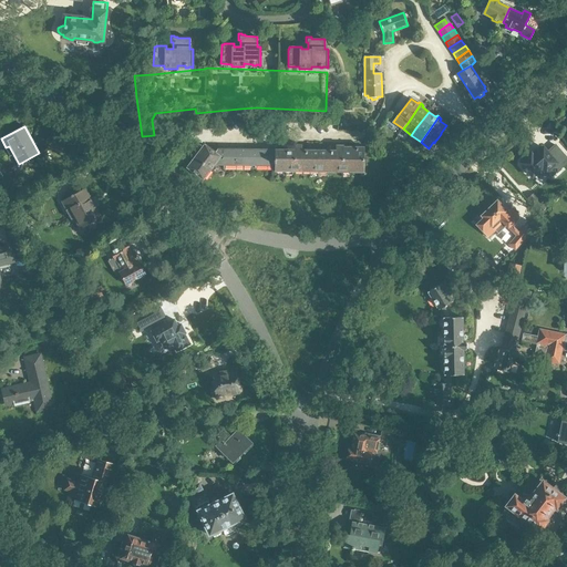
[(364,154),(364,147),(343,147),(343,145),(337,145),(337,150),(302,150),(302,145),(296,145),(296,150),(217,150),(215,152),(205,144),(188,168),(204,179),(205,177),(208,178),(212,174),(210,171),(215,164),(224,165),(224,168),(225,168),(225,164),(248,165),(248,166),(251,166),(251,165),(272,165),(272,168),(275,168),(275,171),(285,171),(286,174),(292,174),(294,171),(363,172),(363,161),(364,161),(364,154)]
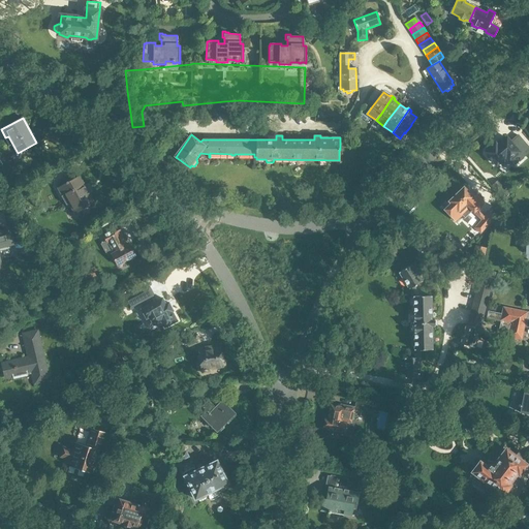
[(521,154),(528,147),(519,135),(511,143),(507,137),(498,146),(496,144),(494,145),(492,144),(487,149),(488,150),(486,152),(490,157),(489,158),(491,160),(492,159),(497,165),(506,157),(514,165),(524,157),(521,154)]
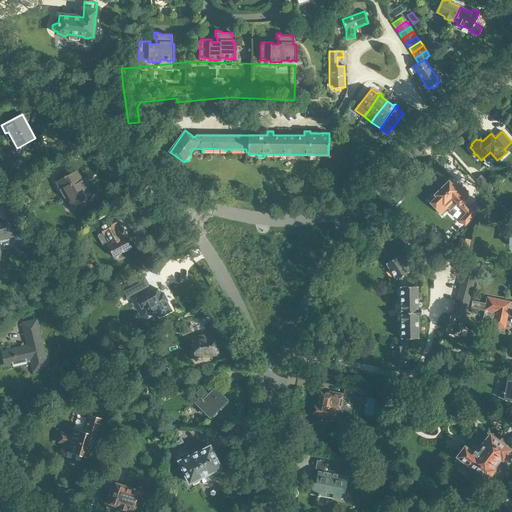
[(91,195),(77,170),(56,182),(60,190),(63,189),(72,206),(83,200),(83,201),(85,200),(85,199),(91,195)]
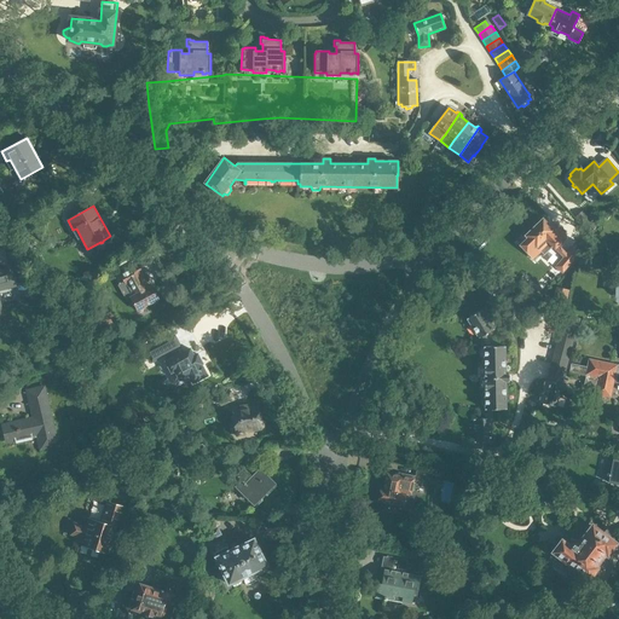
[(591,223),(582,212),(576,217),(585,229),(586,227),(590,232),(595,227),(591,223)]
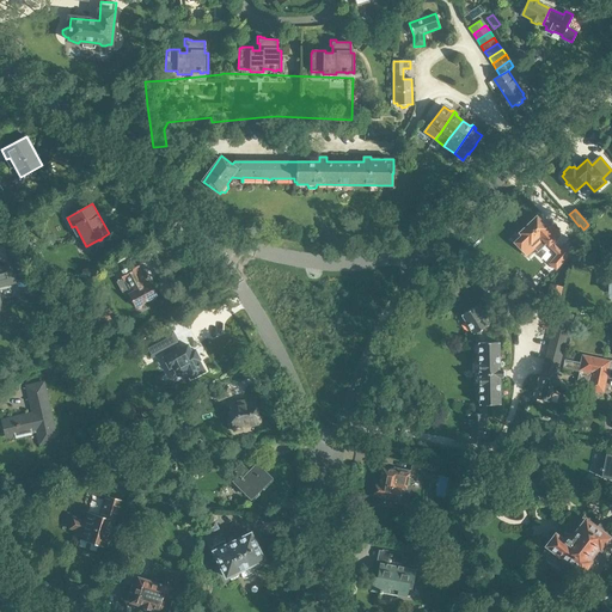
[(521,236),(514,243),(527,257),(536,249),(538,252),(548,243),(550,242),(552,243),(561,234),(546,221),(544,224),(537,216),(519,233),(521,236)]
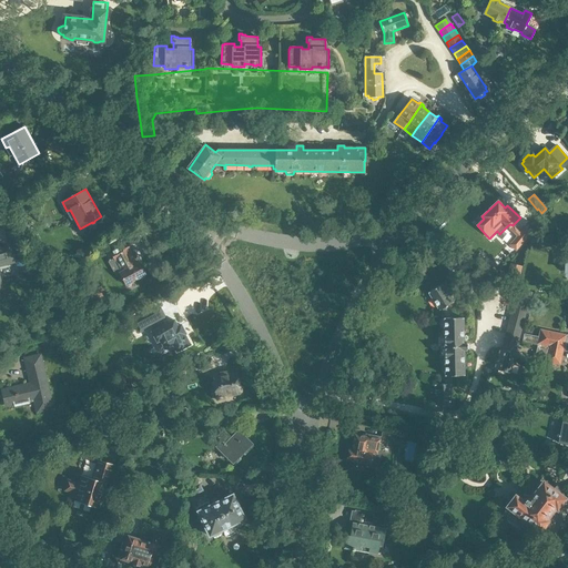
[(24,202),(11,209),(16,219),(29,211),(24,202)]
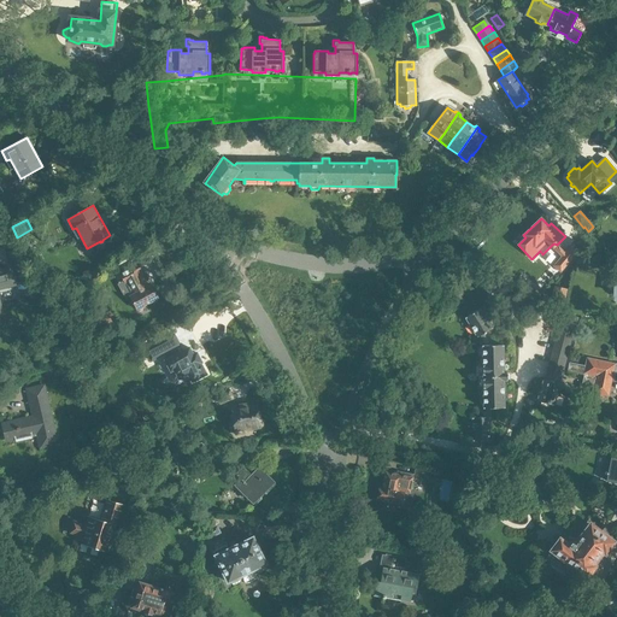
[(5,250),(9,263),(22,259),(18,246),(5,250)]
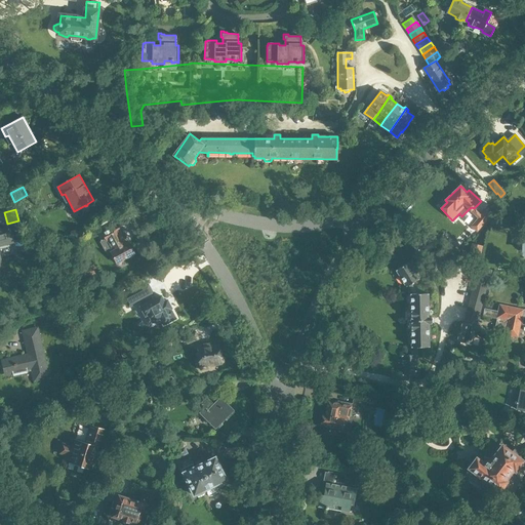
[(484,211),(484,212),(472,227),(478,232),(490,216),(484,211)]
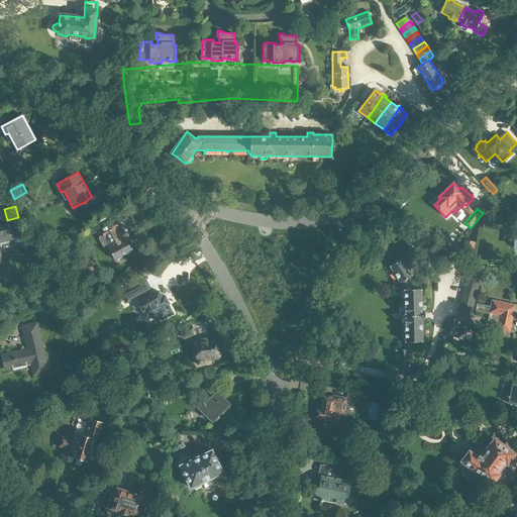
[(112,246),(108,248),(115,260),(126,253),(127,254),(131,251),(130,250),(132,249),(126,238),(123,240),(121,237),(122,235),(118,228),(119,227),(115,220),(100,228),(104,235),(106,234),(112,246)]
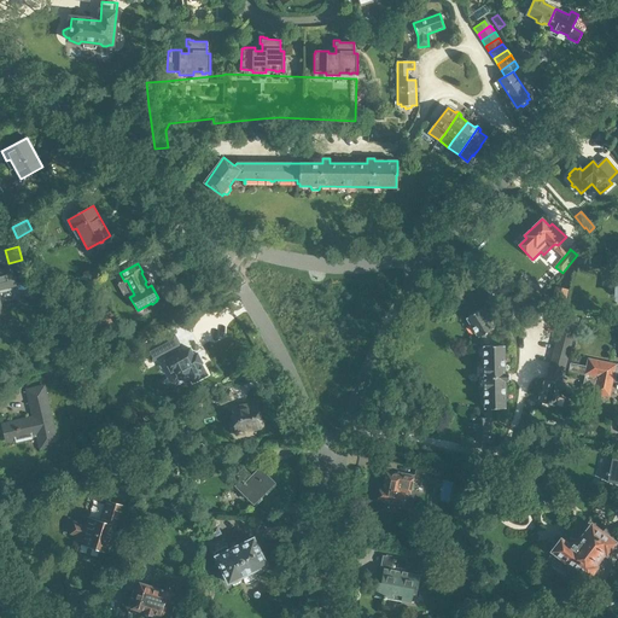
[(0,313),(1,313),(0,308),(0,290),(1,290),(3,289),(6,287),(7,289),(13,287),(12,285),(13,284),(16,292),(28,290),(22,266),(10,269),(4,270),(0,272),(0,313)]
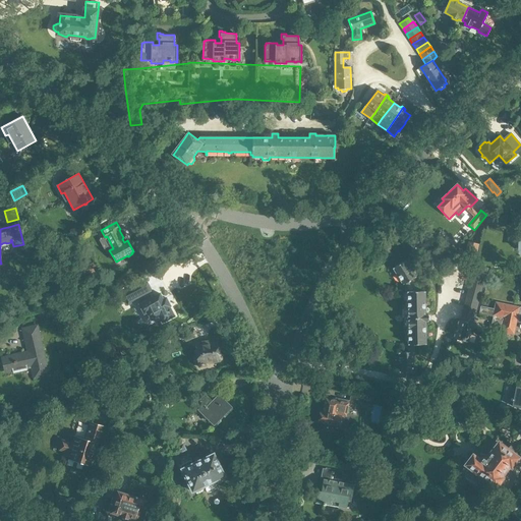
[(475,262),(479,243),(469,241),(465,258),(475,262)]
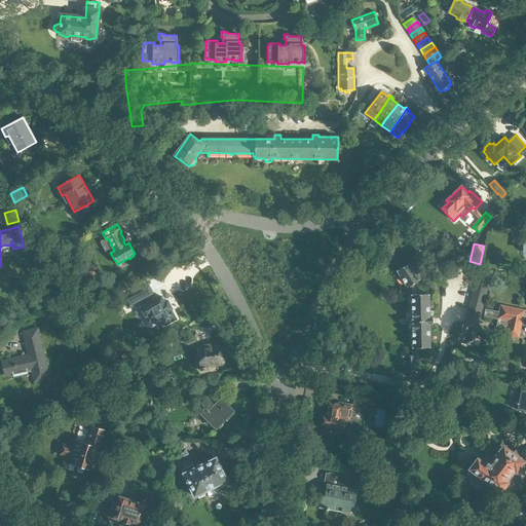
[(46,246),(36,252),(38,255),(48,249),(46,246)]
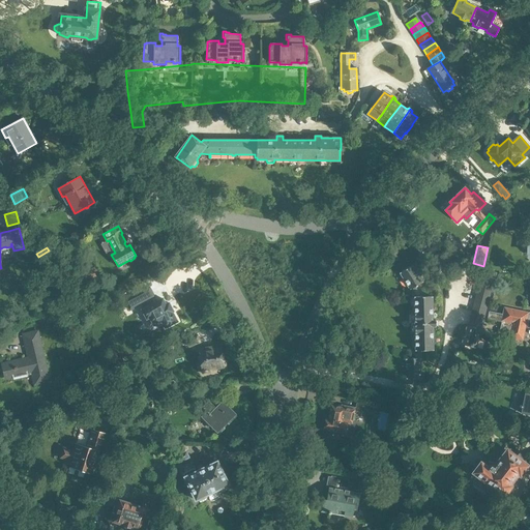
[(57,247),(46,255),(50,262),(61,256),(57,247)]
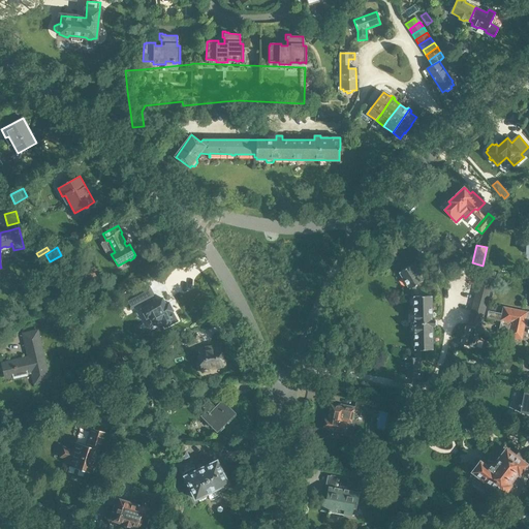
[(414,263),(400,272),(414,297),(421,296),(417,290),(425,285),(422,282),(423,281),(416,271),(418,270),(414,263)]
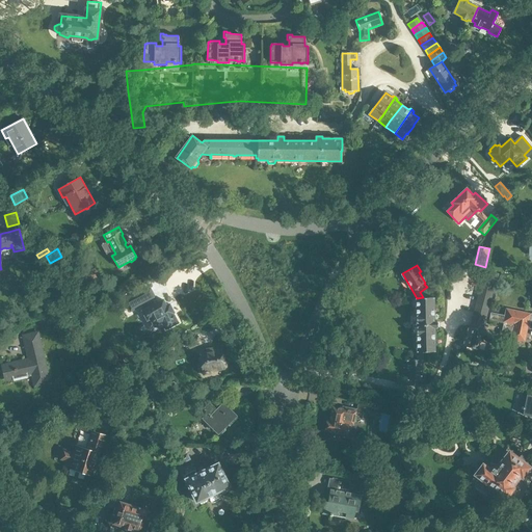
[(483,275),(498,280),(500,273),(485,269),(483,275)]
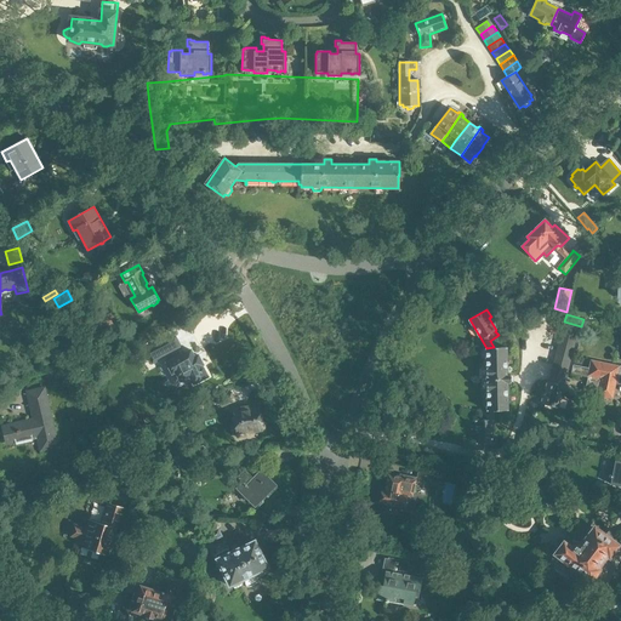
[(563,330),(580,334),(581,326),(564,322),(563,330)]
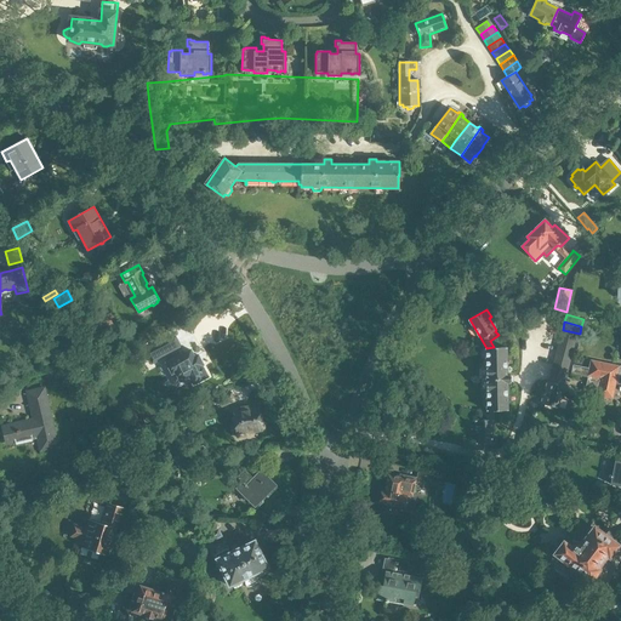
[(560,337),(577,341),(580,334),(563,330),(560,337)]
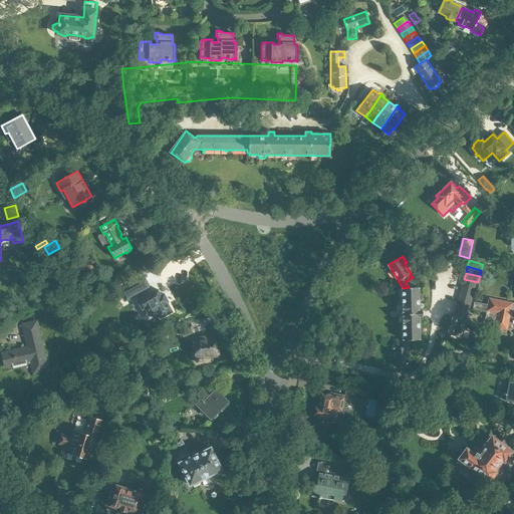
[(164,293),(162,295),(161,295),(158,289),(151,293),(150,293),(149,294),(147,290),(148,289),(149,289),(151,288),(146,278),(121,291),(126,300),(136,295),(138,300),(143,309),(146,308),(150,315),(153,313),(154,314),(156,313),(155,313),(157,311),(161,318),(173,311),(168,302),(169,302),(168,300),(165,295),(164,293)]
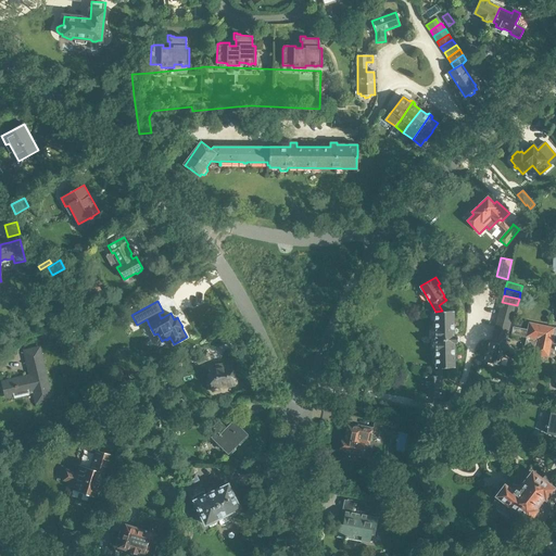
[(501,308),(515,312),(517,305),(502,302),(501,308)]
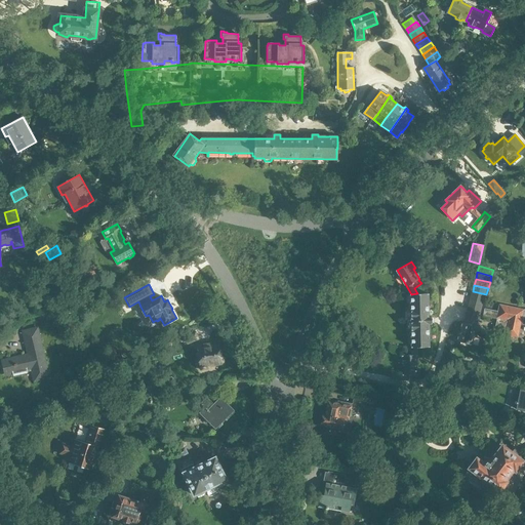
[(471,297),(485,300),(486,294),(473,291),(471,297)]
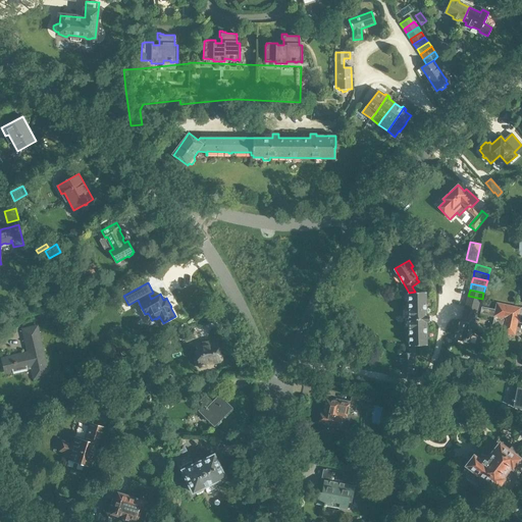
[(410,354),(401,354),(401,372),(417,372),(417,366),(415,366),(415,346),(427,346),(427,322),(430,322),(430,316),(427,316),(427,292),(415,292),(409,293),(410,354)]
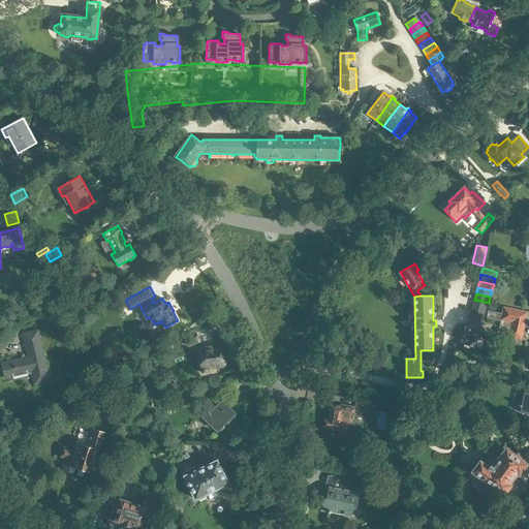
[(472,306),(487,310),(489,303),(474,300),(472,306)]
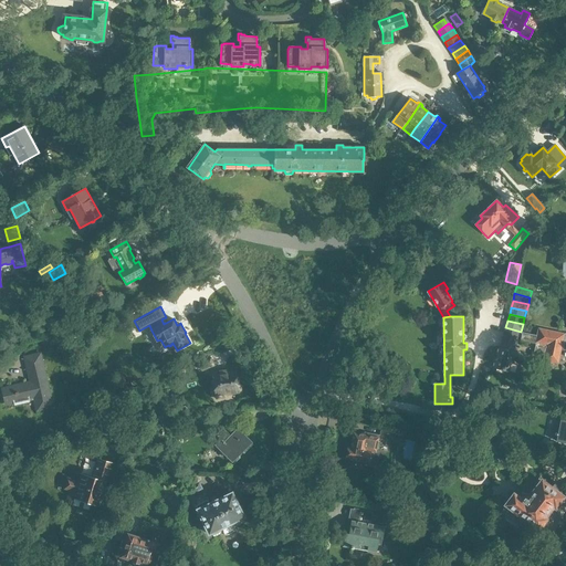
[(504,334),(520,338),(521,332),(505,327),(504,334)]
